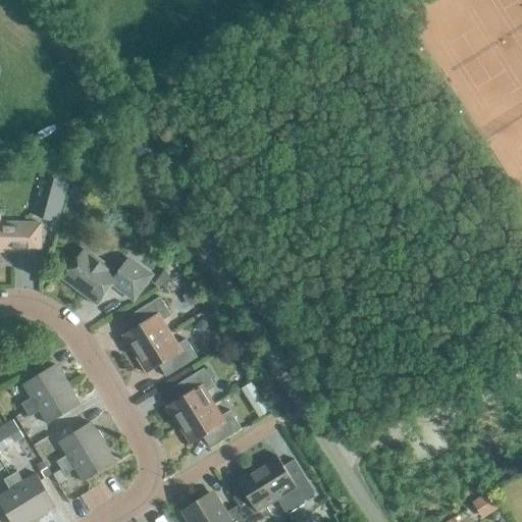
[(50,176),(39,217),(58,222),(69,183),(50,176)]
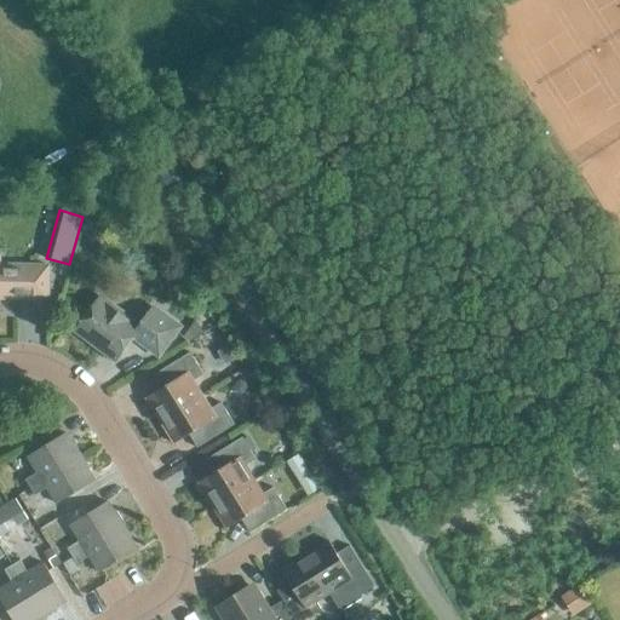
[(0,298),(47,299),(49,267),(0,264),(0,298)]
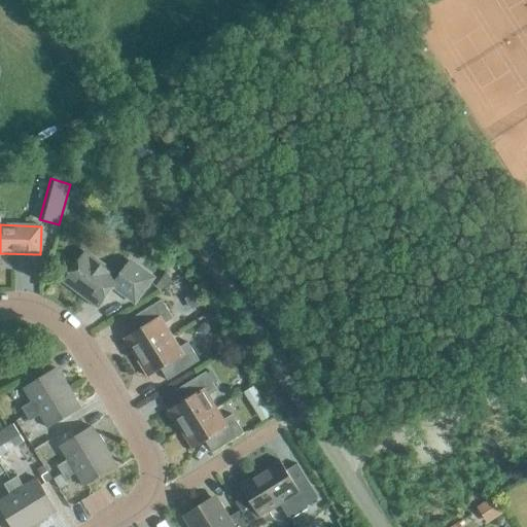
[(117,279),(83,254),(65,280),(98,305),(112,286),(134,302),(150,278),(130,262),(117,279)]
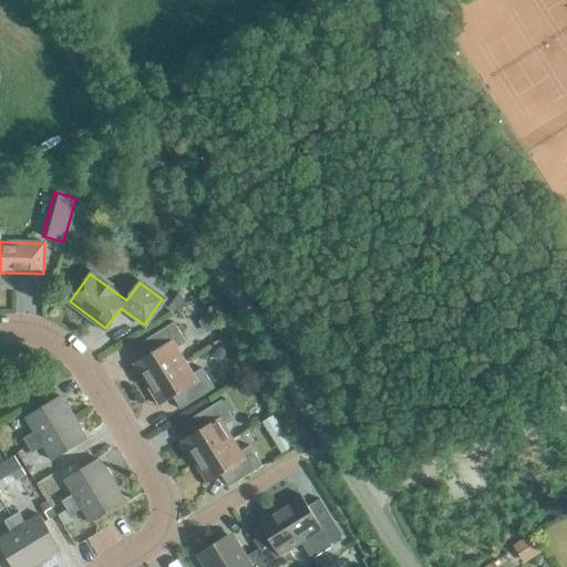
[(178,294),(167,308),(174,312),(186,305),(178,294)]
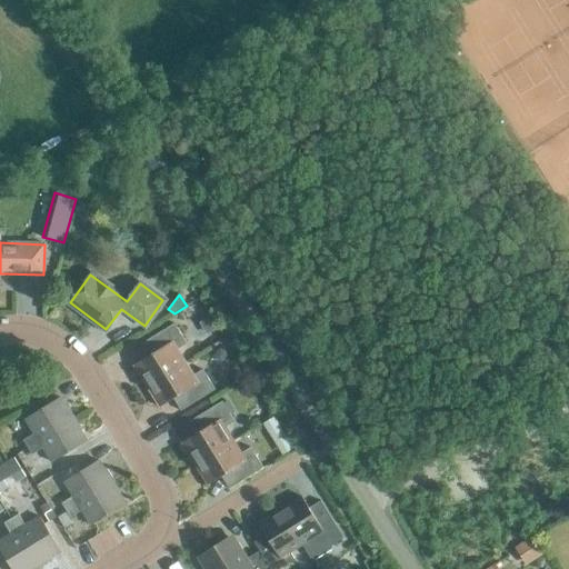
[(147,386),(185,362),(177,349),(187,343),(173,323),(140,345),(147,356),(133,365),(147,386)]
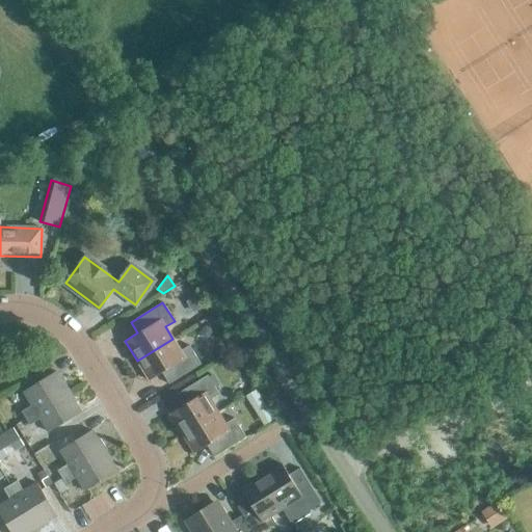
[(173,339),(137,361),(150,380),(162,372),(168,383),(201,364),(189,345),(180,350),(173,339)]
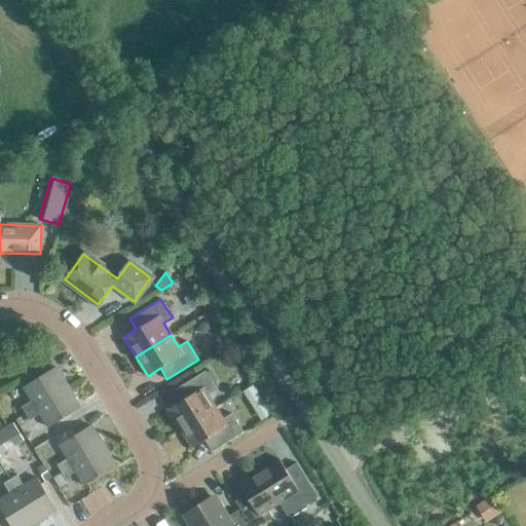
[(21,407),(25,413),(68,387),(55,367),(23,386),(31,400),(21,407)]
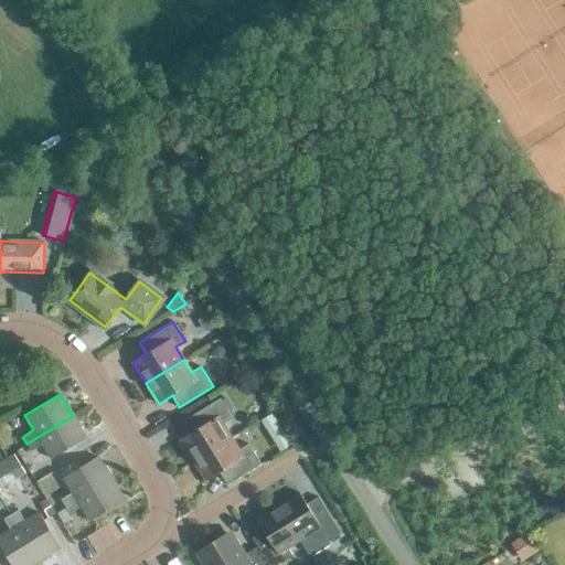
[(193,460),(231,437),(223,424),(233,418),(221,398),(187,418),(193,430),(180,439),(193,460)]
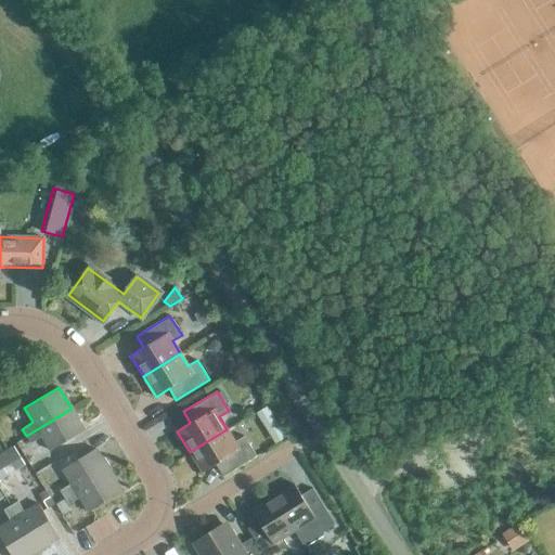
[(85,429),(72,409),(26,436),(30,443),(41,437),(50,451),(85,429)]
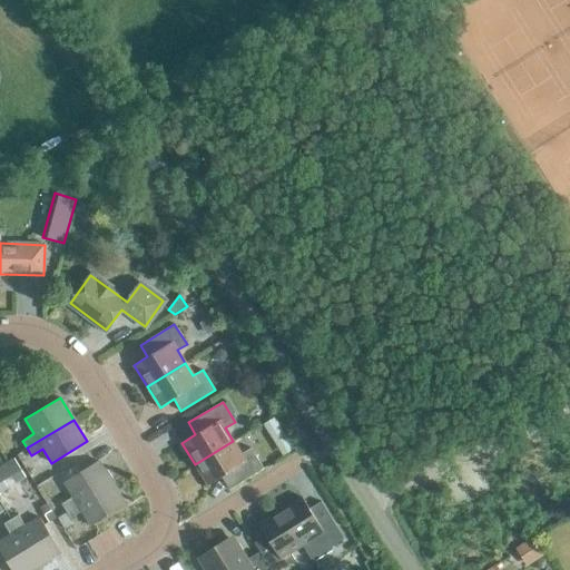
[(233,441),(195,464),(208,485),(222,477),(229,489),(263,468),(251,448),(241,453),(233,441)]
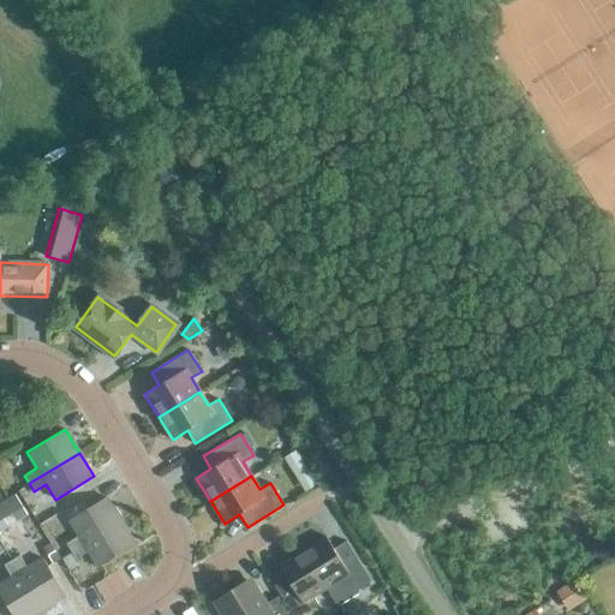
[(311,476),(302,483),(308,494),(318,487),(311,476)]
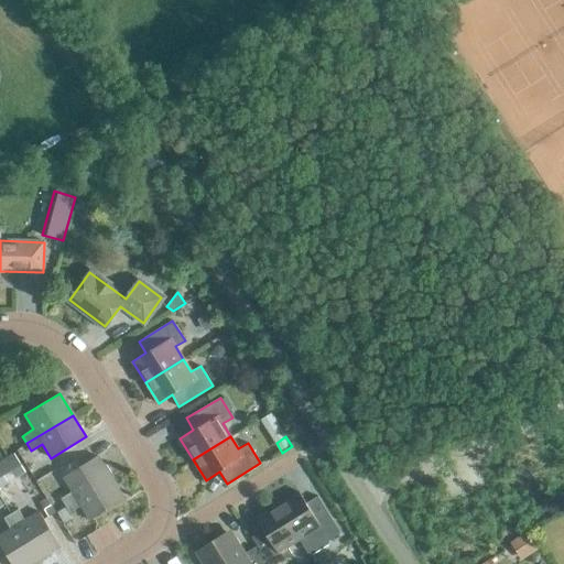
[(65,505),(110,478),(96,457),(63,477),(72,491),(61,498),(65,505)]
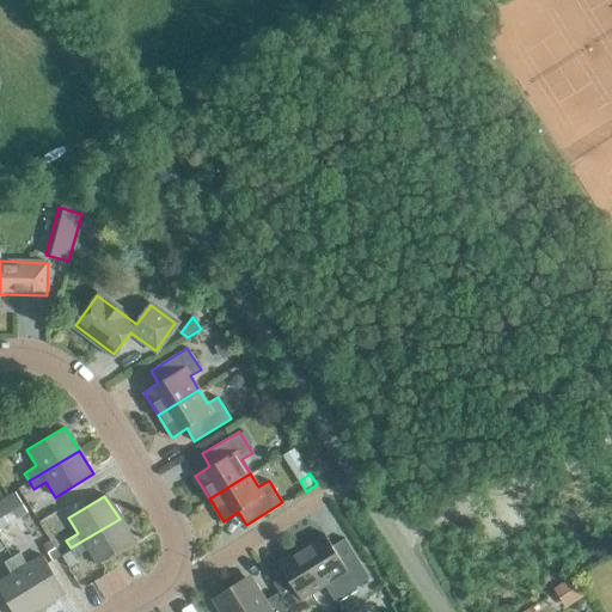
[(120,519),(71,548),(74,555),(87,548),(97,563),(135,542),(120,519)]
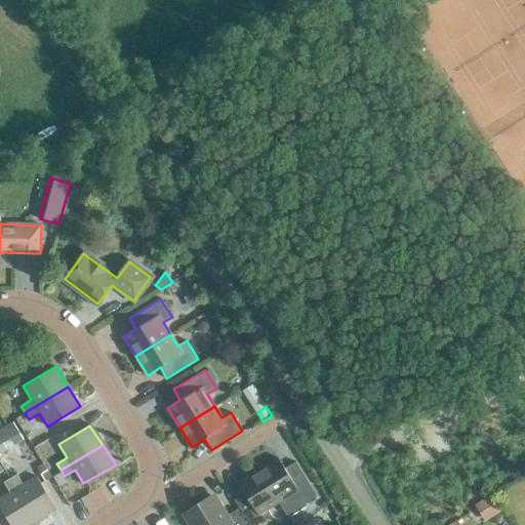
[(278,502),(286,515),(290,516),(306,507),(306,502),(317,496),(295,461),(285,469),(278,457),(258,470),(278,502)]
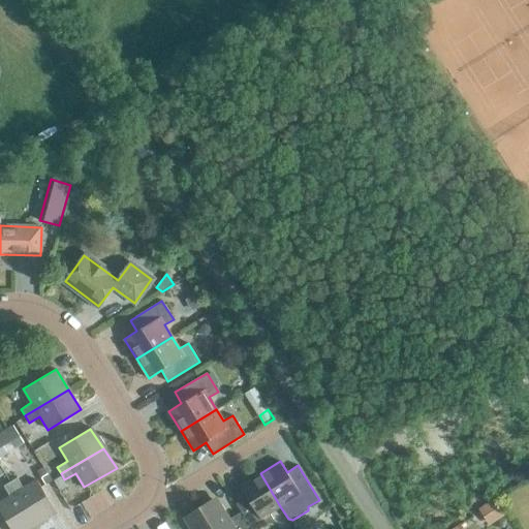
[(43,468),(37,472),(45,486),(52,481),(43,468)]
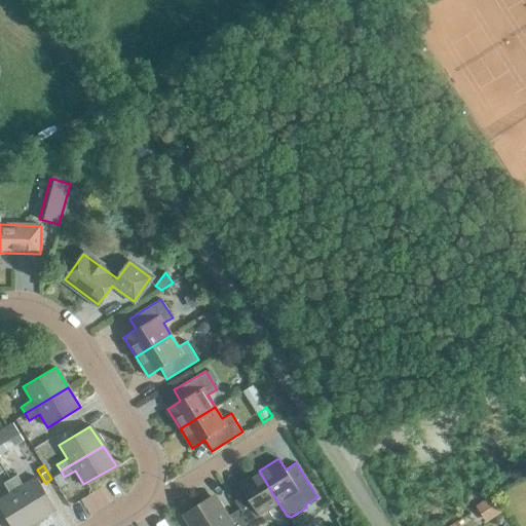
[(246,494),(234,500),(239,510),(250,525),(258,525),(272,517),(267,510),(278,503),(259,471),(238,483),(246,494)]
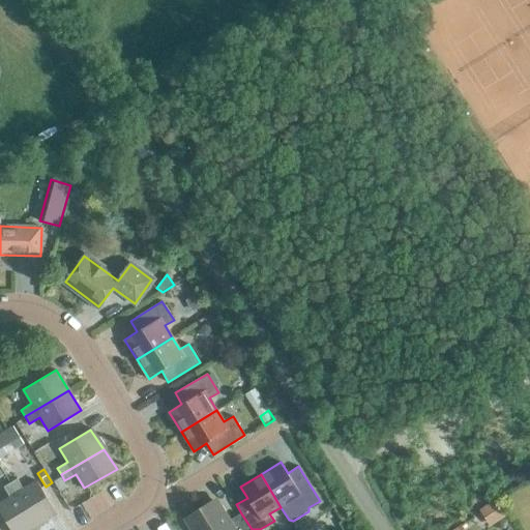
[(60,477),(53,482),(60,493),(67,488),(60,477)]
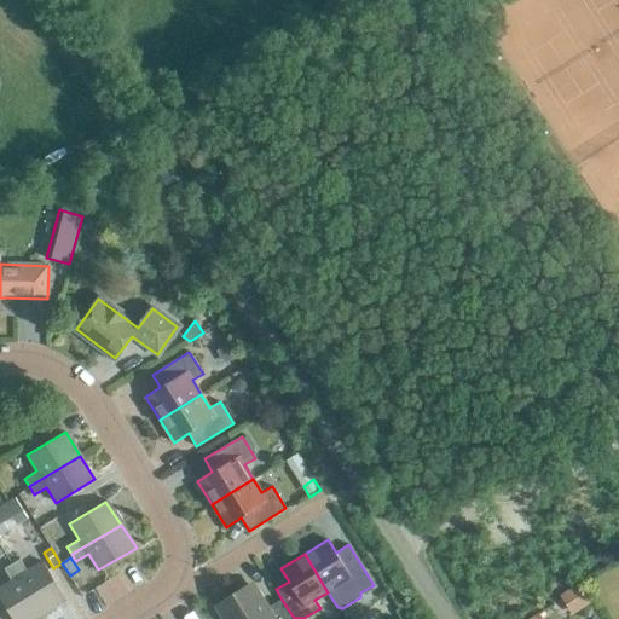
[(19,559),(11,563),(42,614),(67,600),(42,561),(27,571),(19,559)]
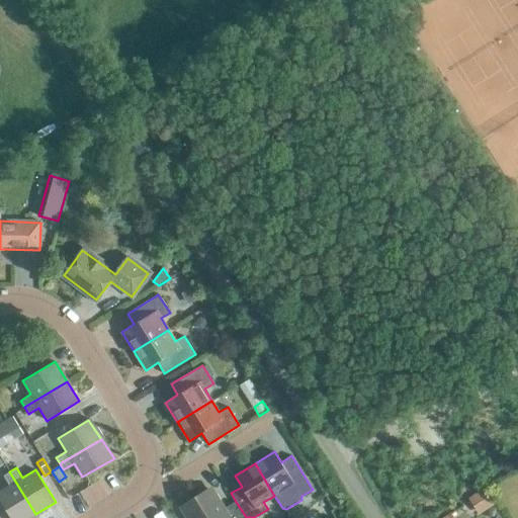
[(27,517),(35,514),(9,471),(3,476),(9,486),(0,491),(0,500),(10,517),(27,517)]
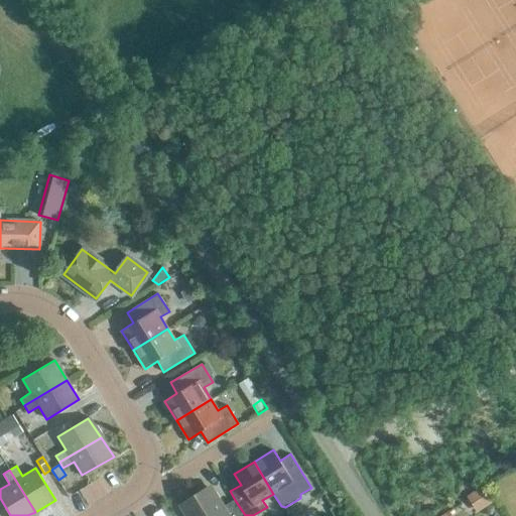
[(211,489),(181,507),(187,515),(242,515),(233,501),(223,507),(211,489)]
